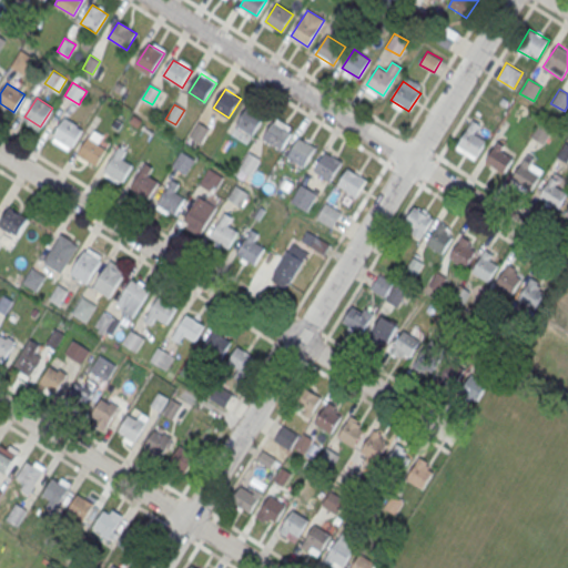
[(236,124),(249,105),(264,115),(252,134),(236,124)]
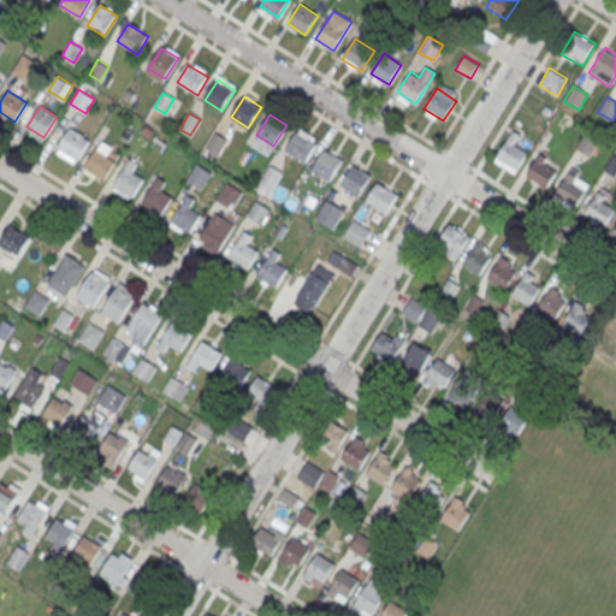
[(71,126),(58,147),(77,159),(90,140),(71,126)]
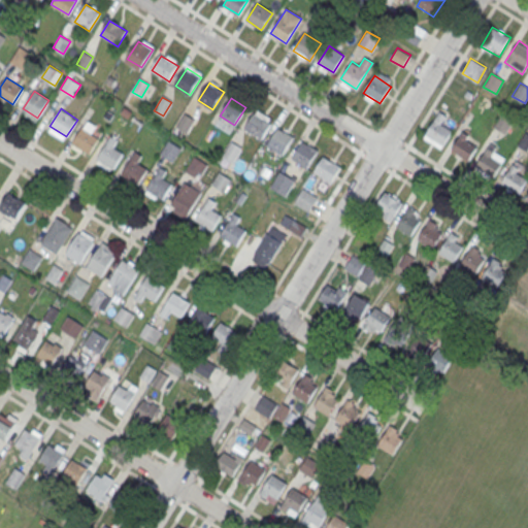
[(244,129),(254,112),(271,123),(261,139),(244,129)]
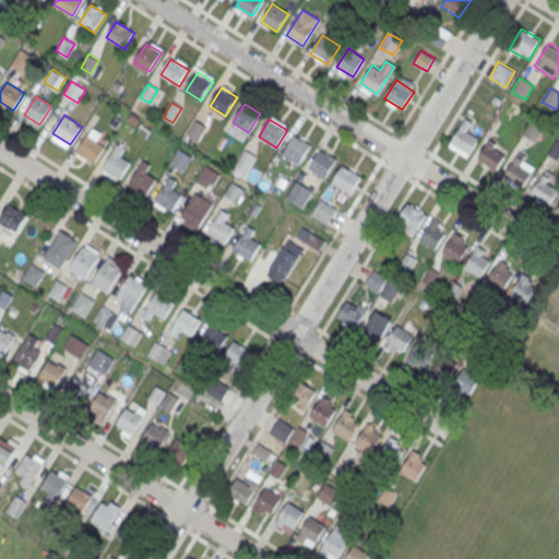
[(194,120),(205,127),(197,140),(187,133),(194,120)]
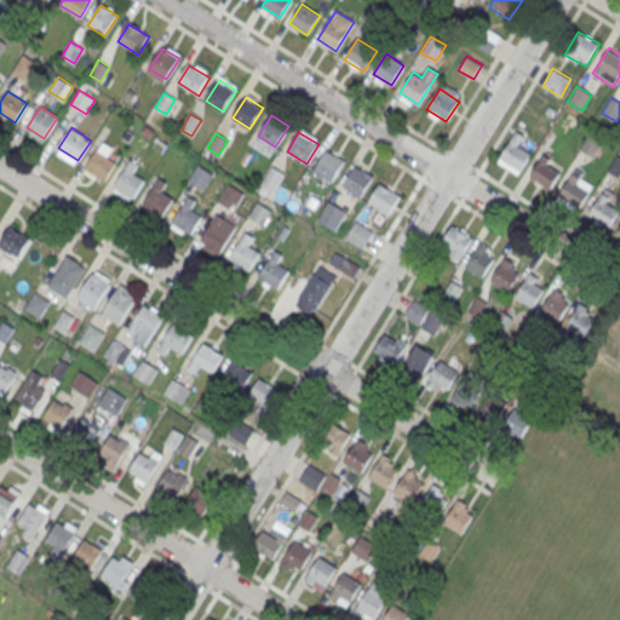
[(589,133),(604,142),(595,158),(579,149),(589,133)]
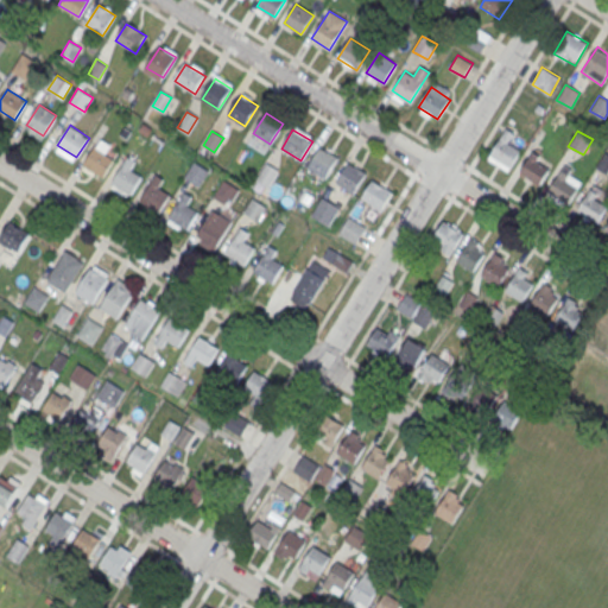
[(524,146),(502,134),(488,158),(508,171),(524,146)]
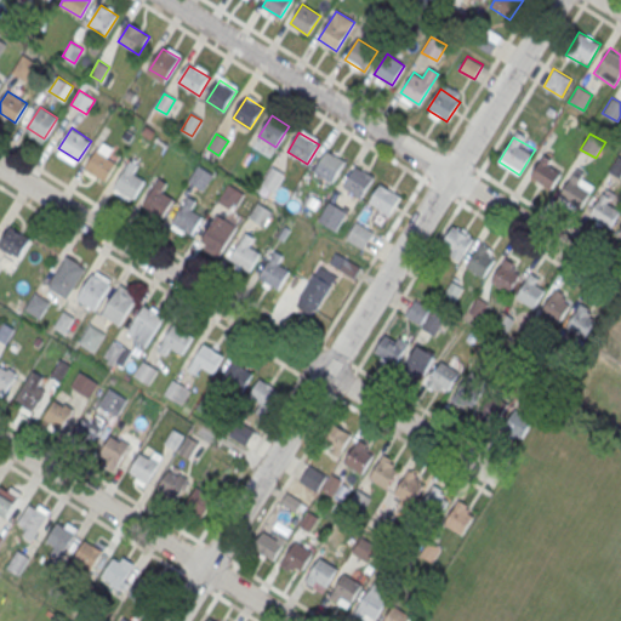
[(102,142),(85,169),(106,181),(118,163),(104,155),(109,147),(102,142)]
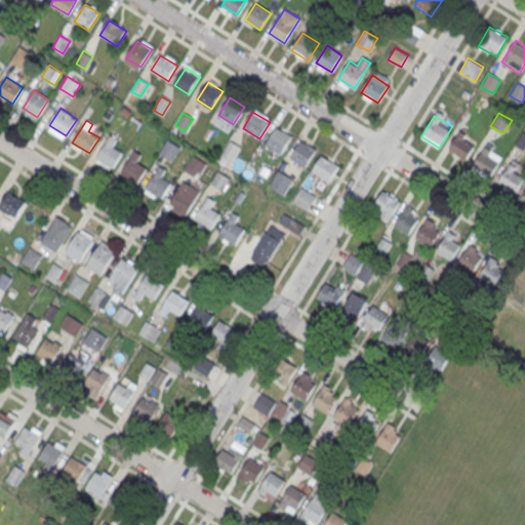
[(266,145),(277,127),(291,136),(280,154),(266,145)]
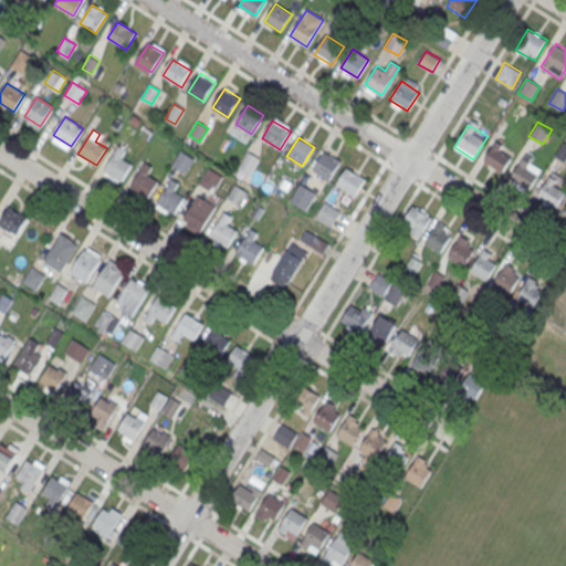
[(483,160),(502,174),(513,157),(493,145),(483,160)]
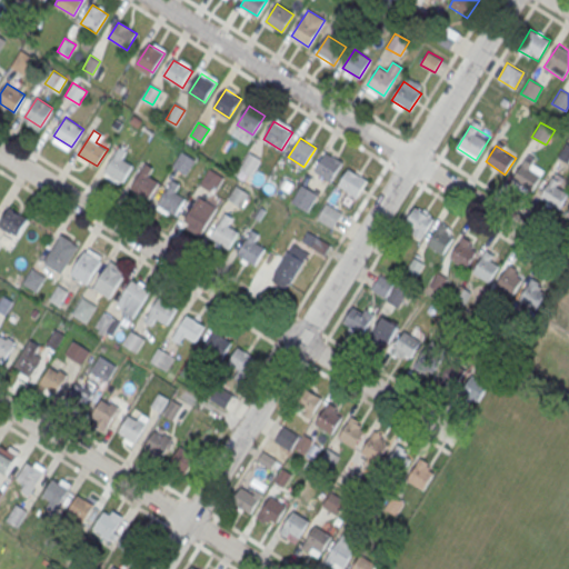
[(118,147),(103,171),(121,182),(132,166),(120,159),(126,151),(118,147)]
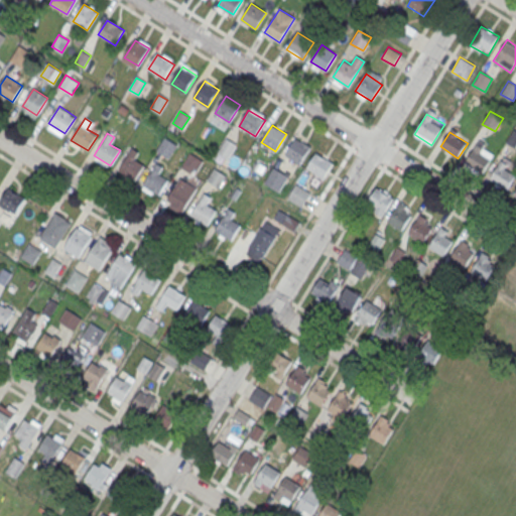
[(164,137),(177,145),(168,158),(156,150),(164,137)]
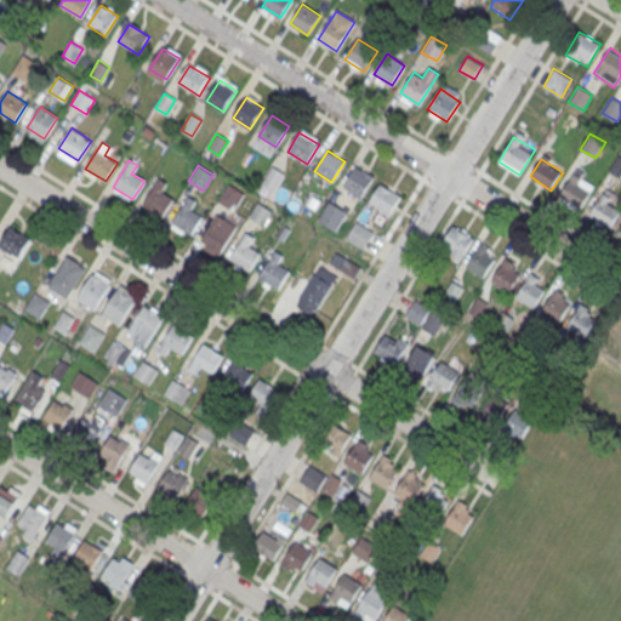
[(273,166),(285,174),(274,191),(262,183),(273,166)]
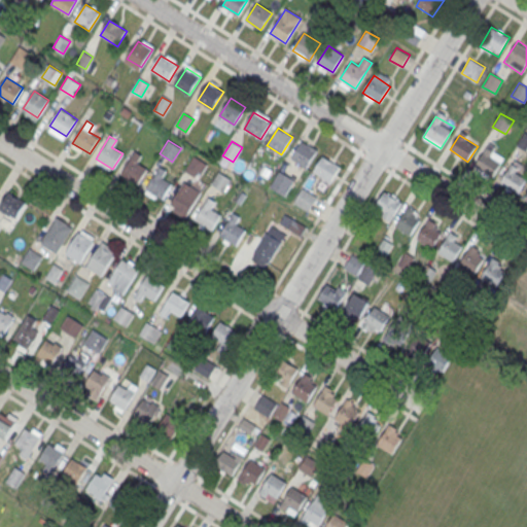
[(290,159),(302,141),(316,150),(305,168),(290,159)]
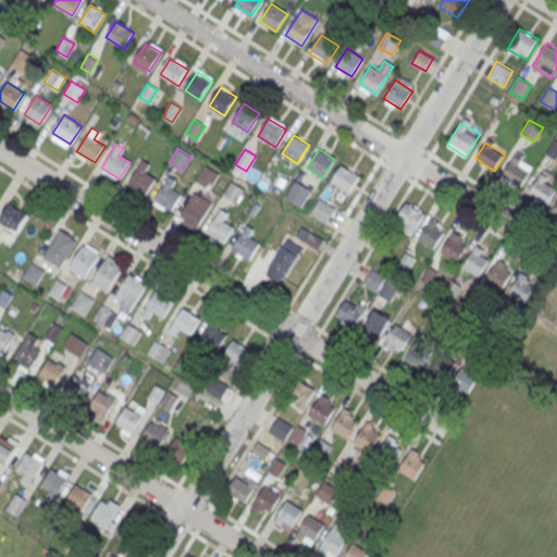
[(502,176),(520,188),(534,164),(516,152),(502,176)]
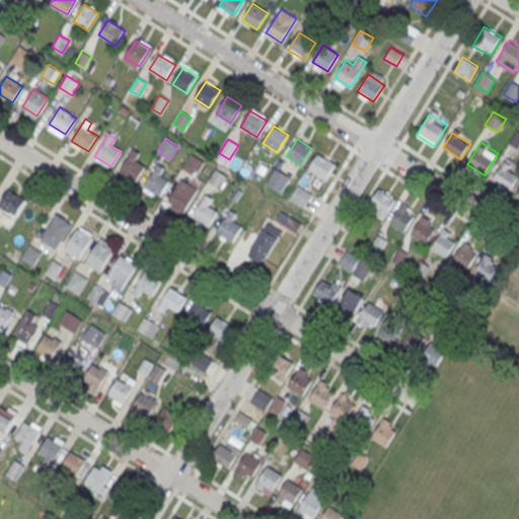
[(132,148),(118,169),(135,180),(144,165),(134,158),(138,152),(132,148)]
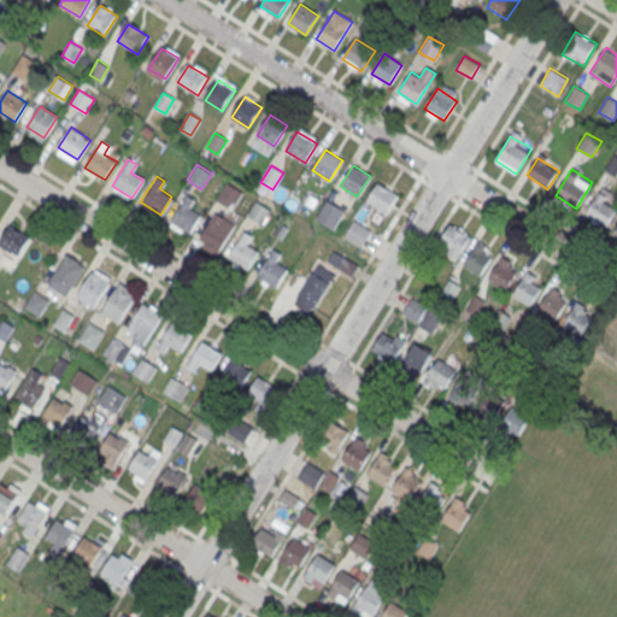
[(366,200),(380,180),(397,191),(383,211),(366,200)]
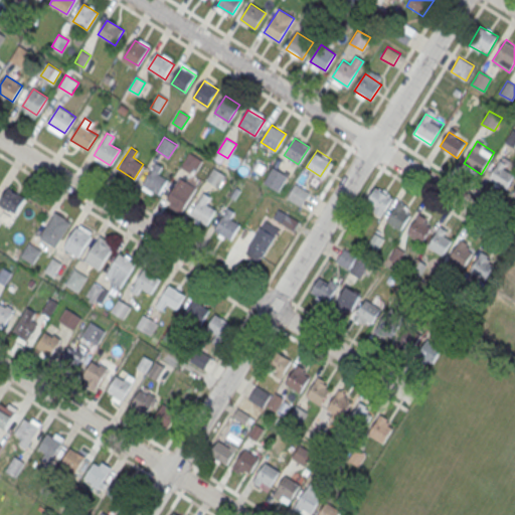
[(188,154),(197,159),(189,172),(180,166),(188,154)]
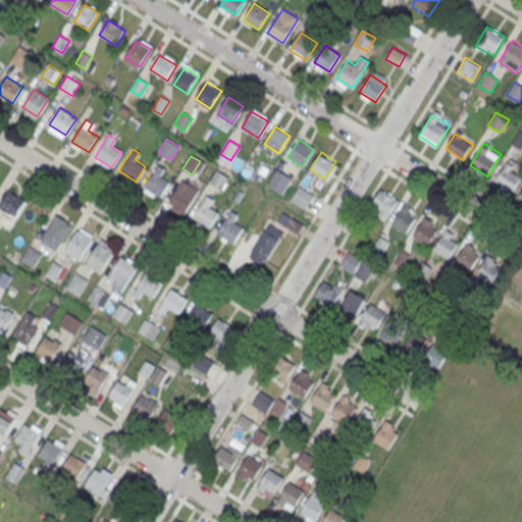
[(519,164),(509,158),(494,181),(513,194),(521,178),(521,174),(515,170),(519,164)]
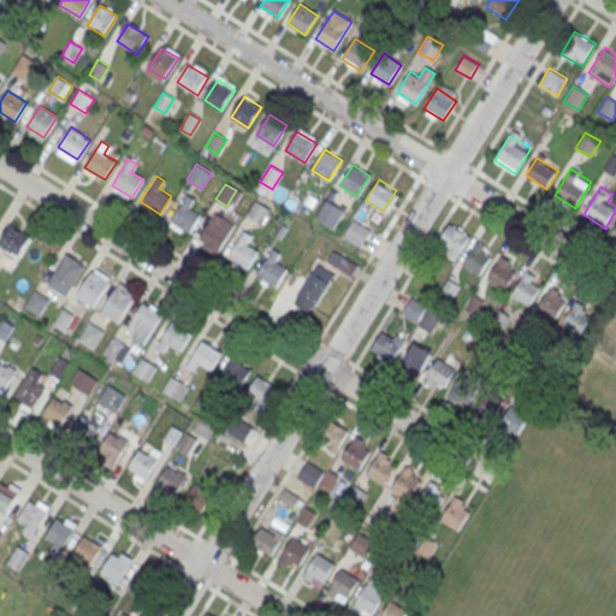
[(187,194),(170,220),(190,234),(201,214),(189,207),(194,199),(187,194)]
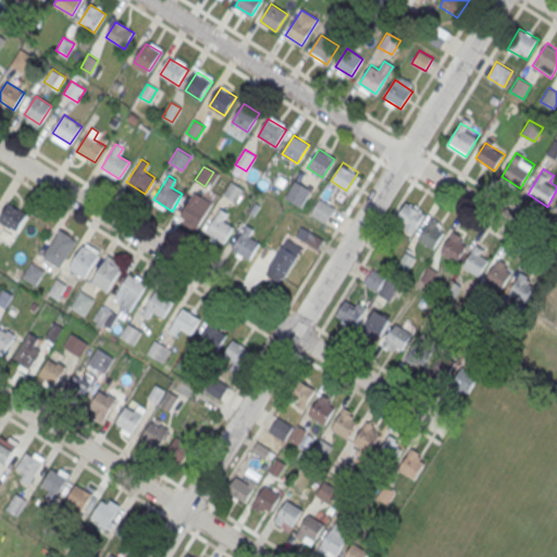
[(231,181),(244,189),(236,202),(223,195),(231,181)]
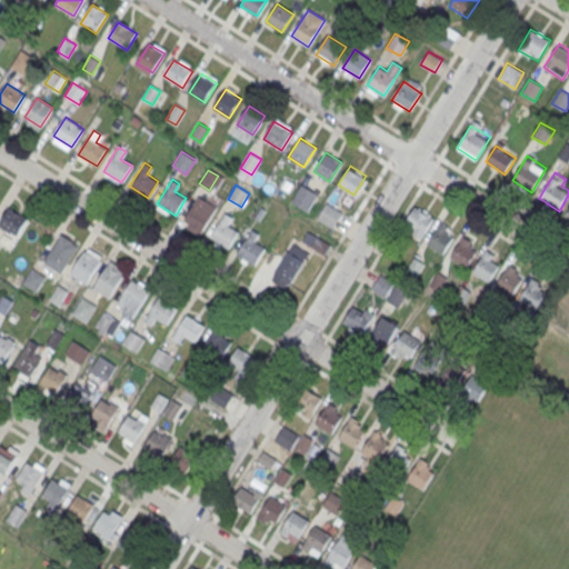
[(301,185),(318,195),(307,211),(291,201),(301,185)]
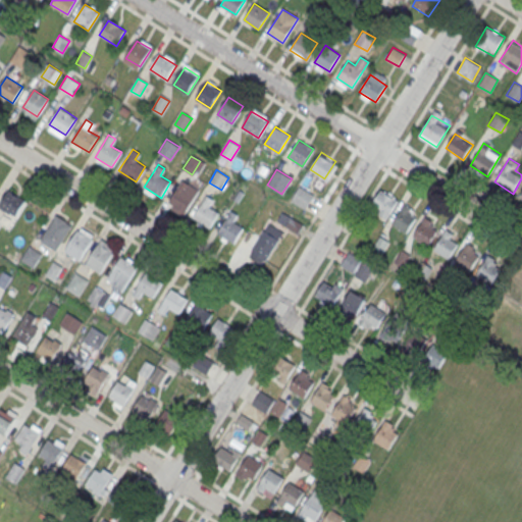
[(183,179),(199,190),(184,215),(172,208),(173,205),(168,202),(183,179)]
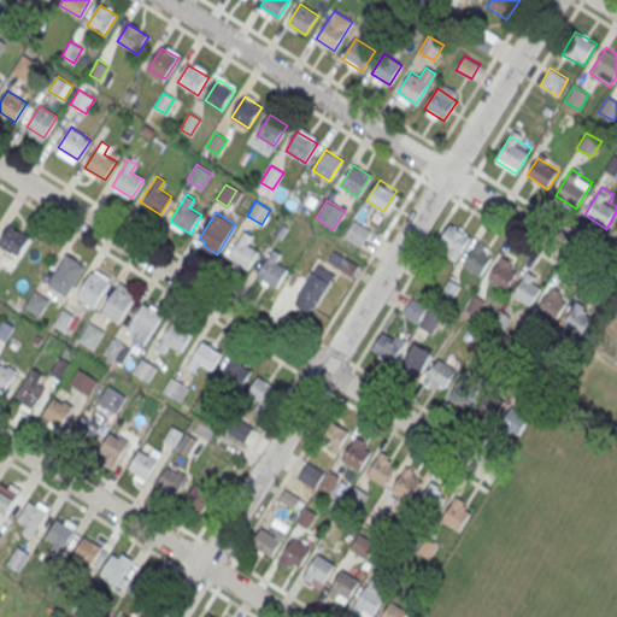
[(354,219),(371,230),(362,247),(344,236),(354,219)]
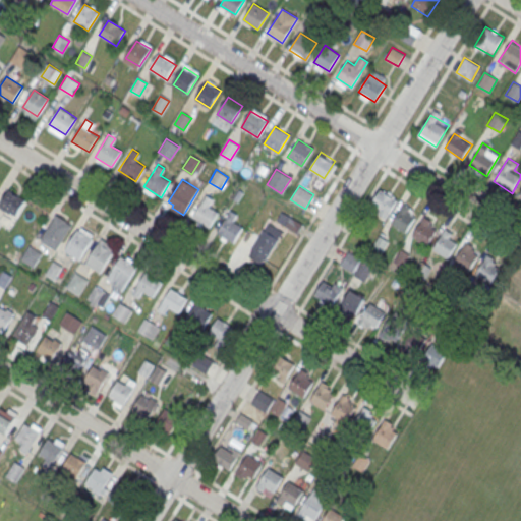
[(368,208),(387,219),(398,199),(380,188),(368,208)]
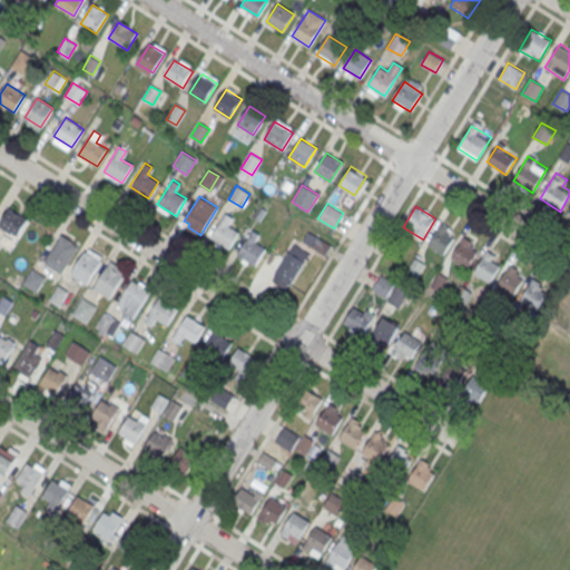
[(10,208),(0,223),(0,228),(17,238),(28,219),(10,208)]
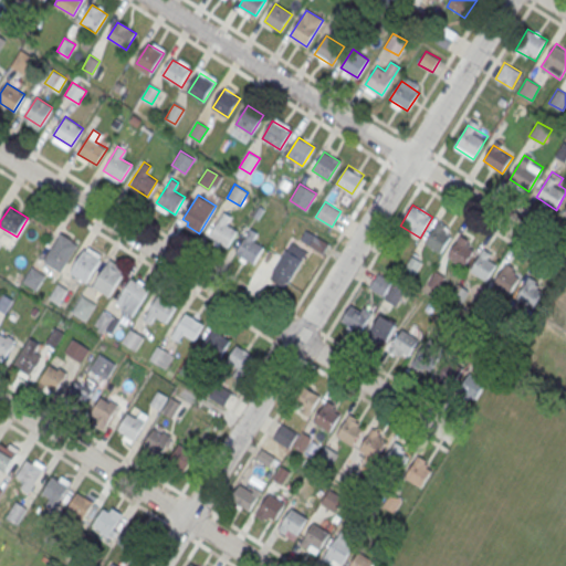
[(224,212),(209,237),(228,248),(238,231),(227,223),(231,217),(224,212)]
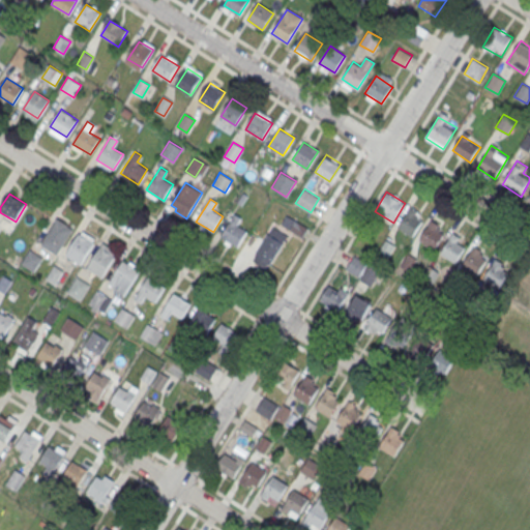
[(398,228),(409,210),(423,218),(412,236),(398,228)]
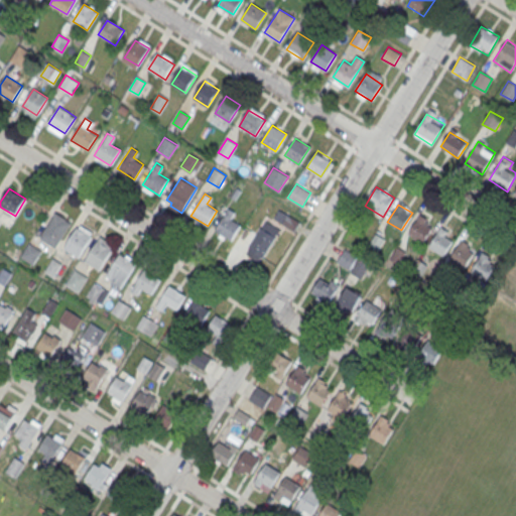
[(215,232),(228,240),(242,218),(228,210),(215,232)]
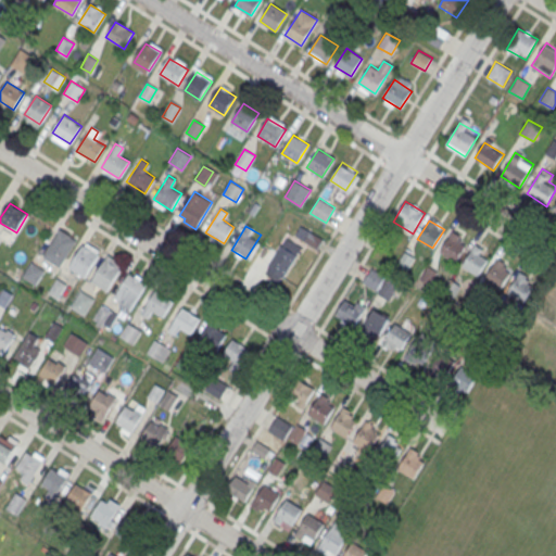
[(60,230),(45,253),(62,264),(77,241),(60,230)]
